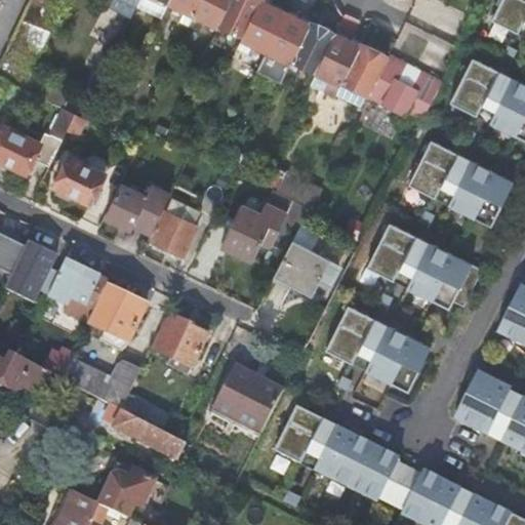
[(31,74),(66,0),(35,0),(36,1),(0,75),(0,79),(11,85),(22,90),(24,91),(32,75),(31,74)]
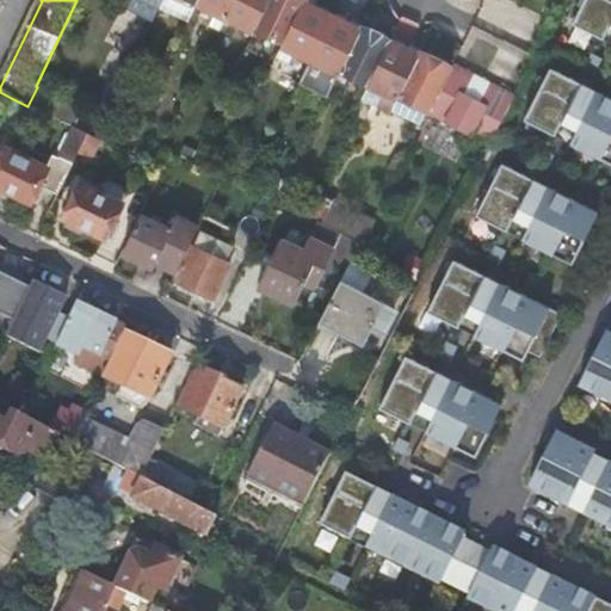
[(78,0),(76,0),(36,86),(37,87),(78,0)]
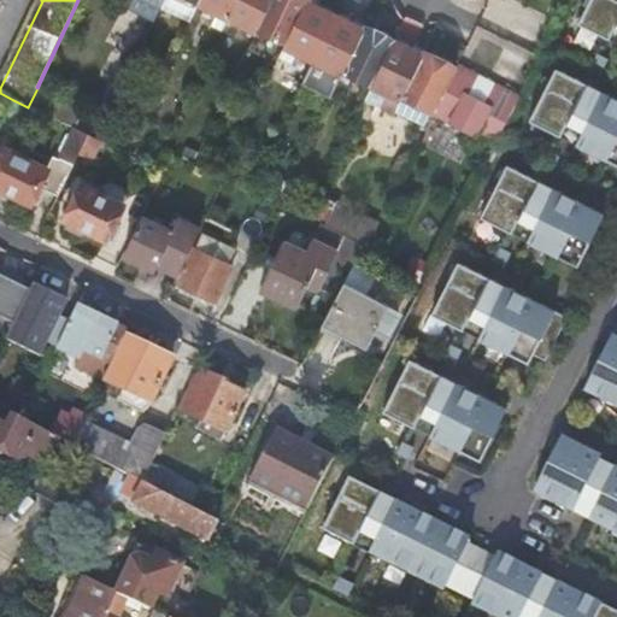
[(165,0),(163,7),(162,9),(189,22),(197,9),(200,0),(165,0)]
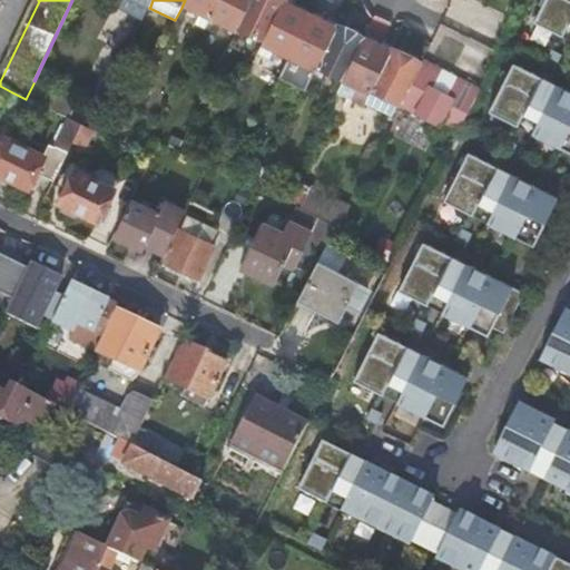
[(208,20),(217,0),(185,0),(182,8),(208,20)]
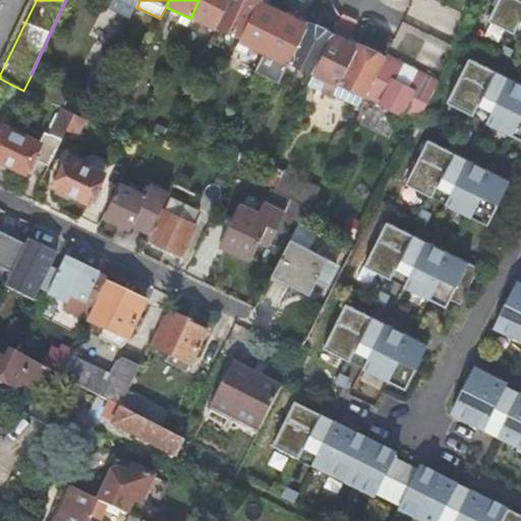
[(215,31),(217,26),(229,0),(198,0),(190,18),(215,31)]
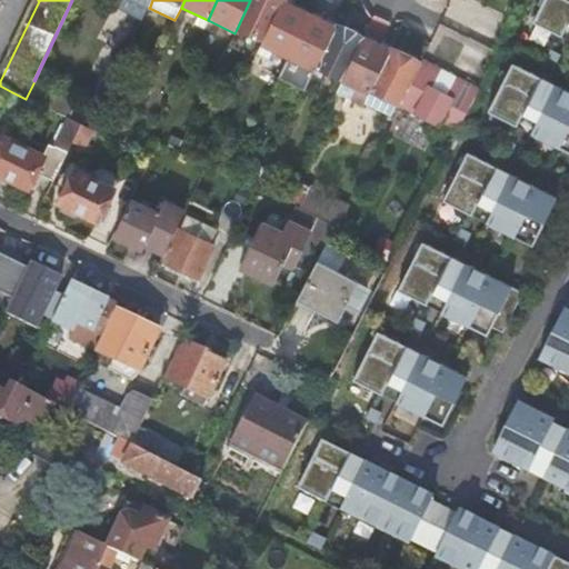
[(263,41),(281,3),(282,0),(250,0),(237,29),(263,41)]
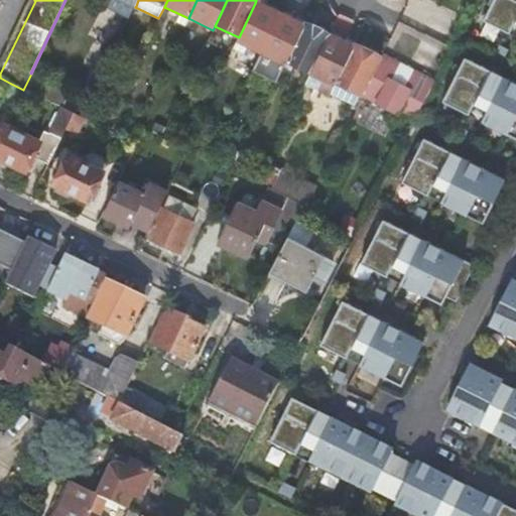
[(302,0),(274,0),(297,11),(302,0)]
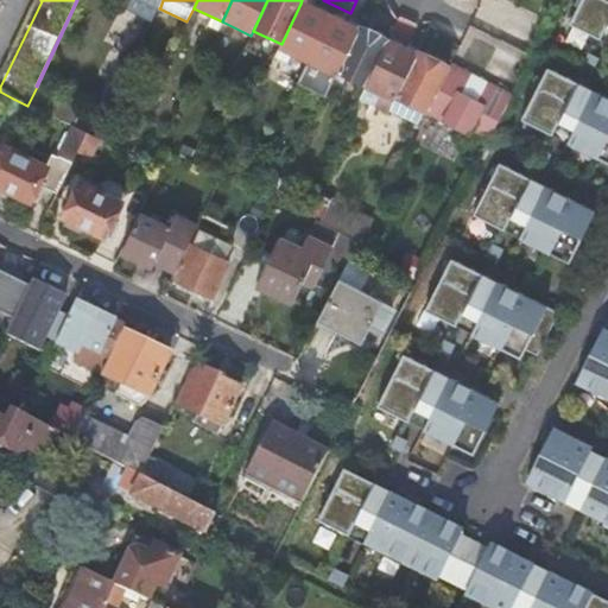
[(607,24),(607,0),(581,0),(570,24),(601,39),(607,24)]
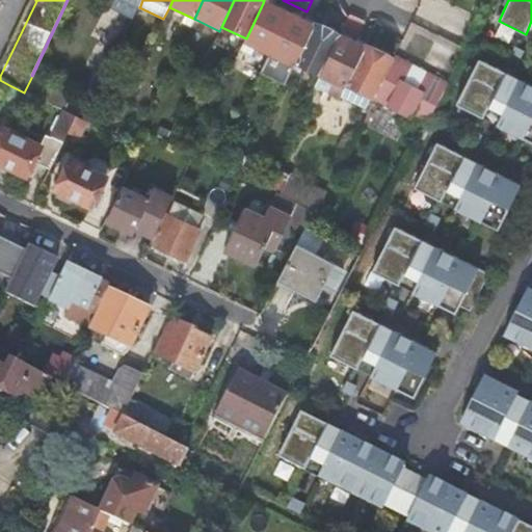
[(268,55),(289,15),(263,3),(246,38),(243,43),(256,49),(268,55)]
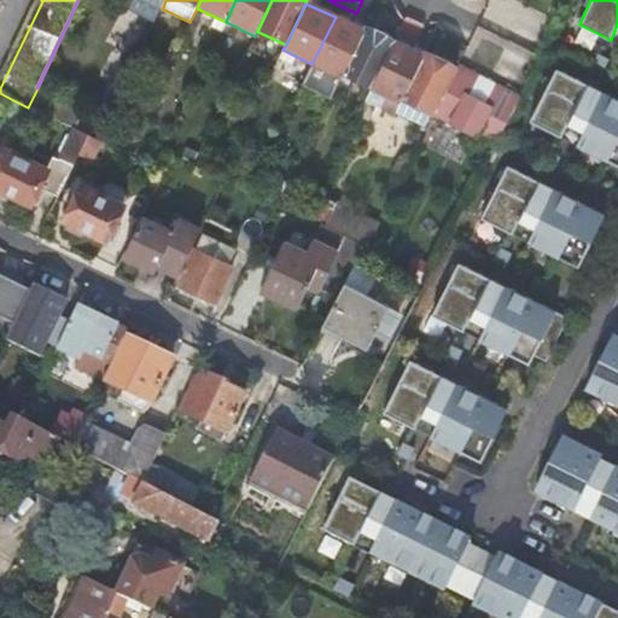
[(365,31),(336,17),(312,64),(302,85),(331,99),(343,75),(365,31)]
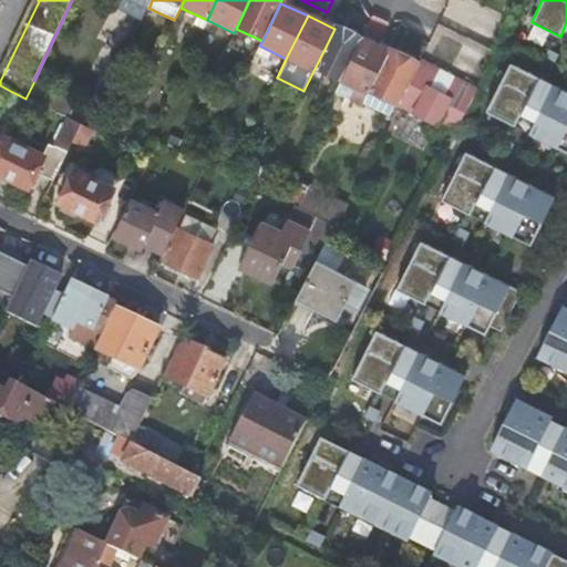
[(372,19),(362,39),(340,82),(356,90),(349,104),(360,109),(361,106),(361,105),(388,52),(378,47),(380,41),(389,24),(384,23),(380,22),(377,21),(372,19)]
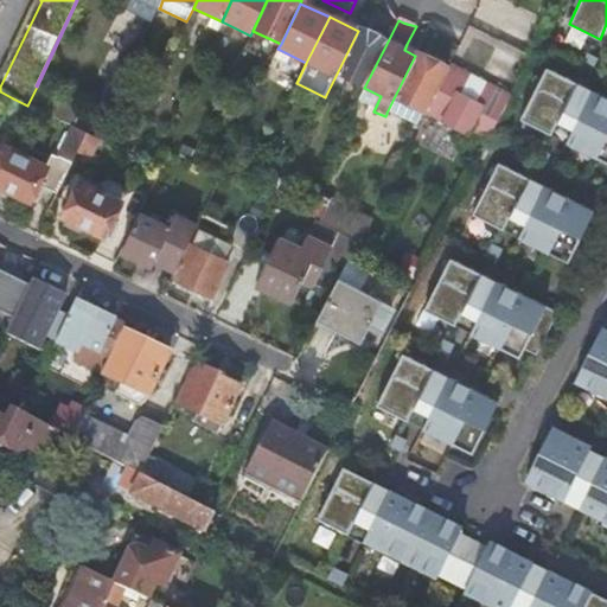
[(359,27),(358,31),(337,74),(364,88),(388,42),(359,27)]
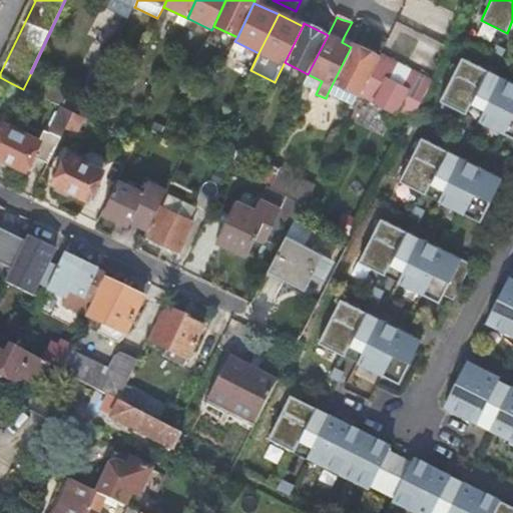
[(352,45),(354,42),(344,37),(342,42),(351,47),(352,45)]
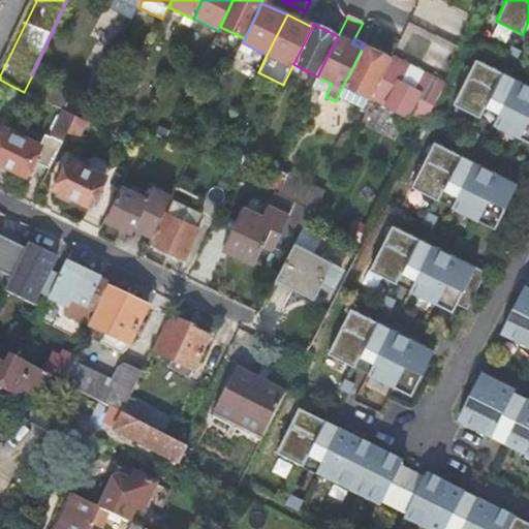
[(254,49),(242,42),(238,52),(249,58),(254,49)]
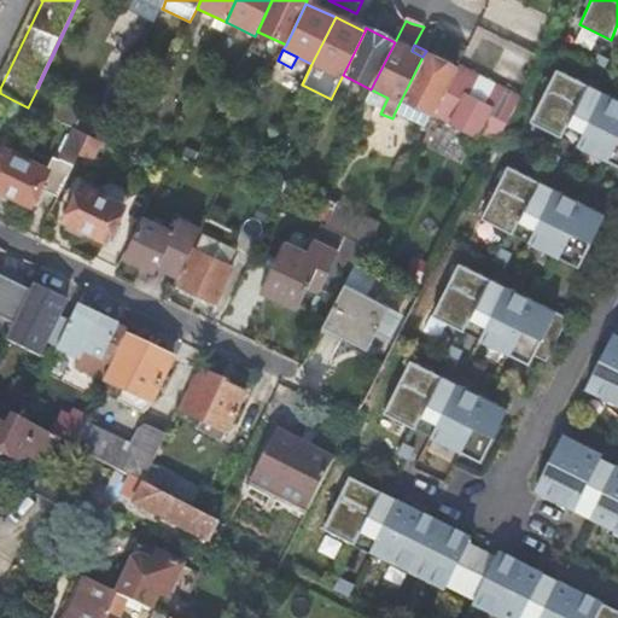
[(489,133),(502,138),(520,97),(501,87),(500,91),(499,89),(497,89),(497,88),(497,87),(496,87),(496,86),(495,86),(495,85),(494,83),(494,82),(493,82),(491,82),(491,81),(490,81),(489,81),(488,80),(487,80),(485,80),(484,80),(483,80),(482,80),(481,80),(479,80),(479,81),(476,80),(478,76),(464,70),(464,71),(456,69),(424,54),(423,57),(394,115),(394,116),(419,127),(427,111),(432,115),(459,126),(487,139),(489,133)]
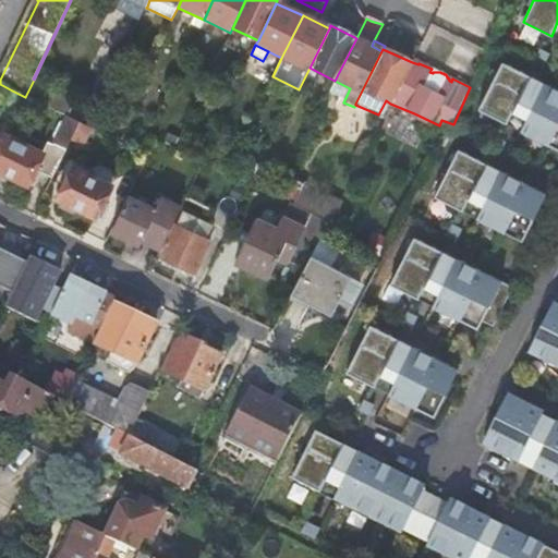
[(540,49),(535,59),(545,64),(550,55),(540,49)]
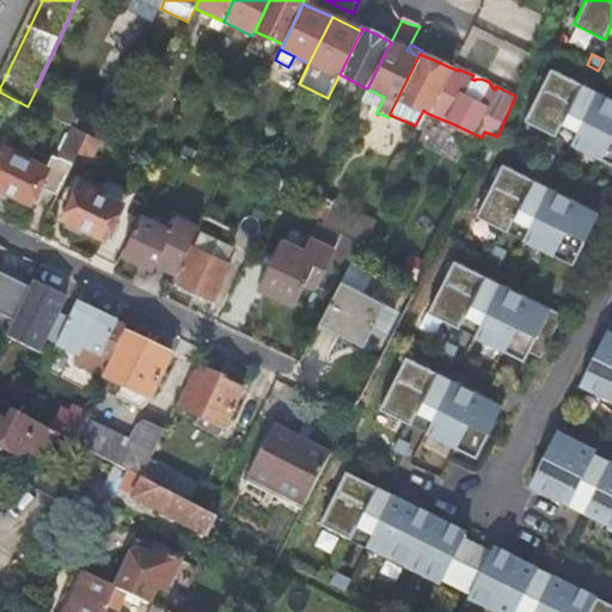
[(581,84),(550,68),(524,121),(555,136),(581,84)]
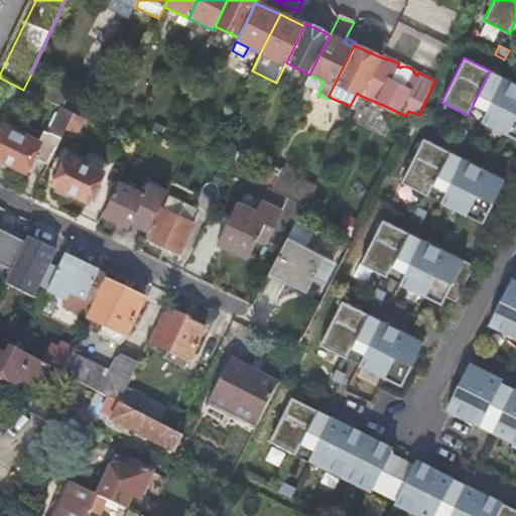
[(503,78),(490,71),(468,115),(482,121),(503,78)]
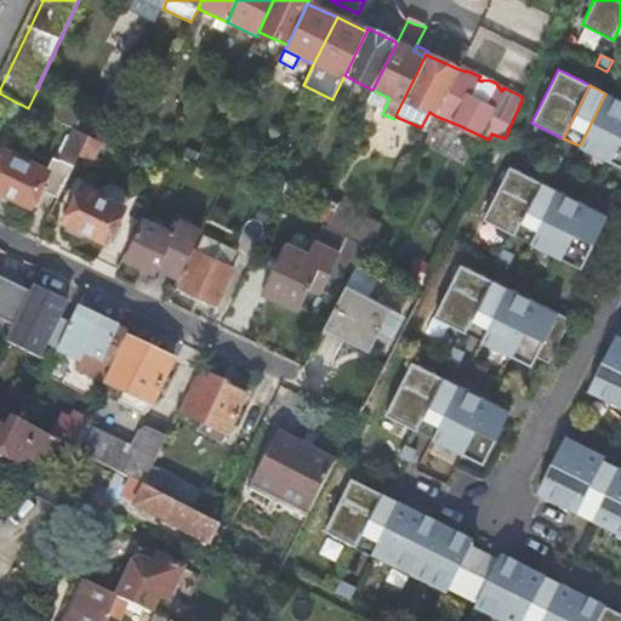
[(389,98),(372,90),(368,102),(365,107),(382,115),(382,114),(389,98)]
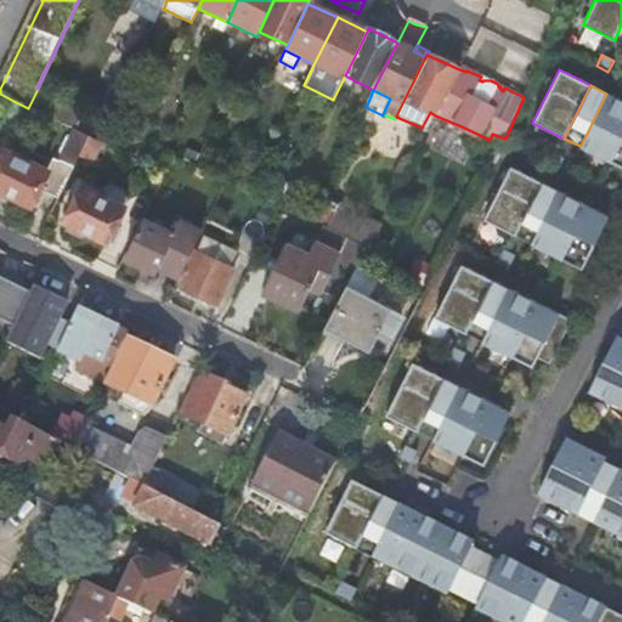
[(621,101),(606,94),(581,146),(621,167),(621,101)]
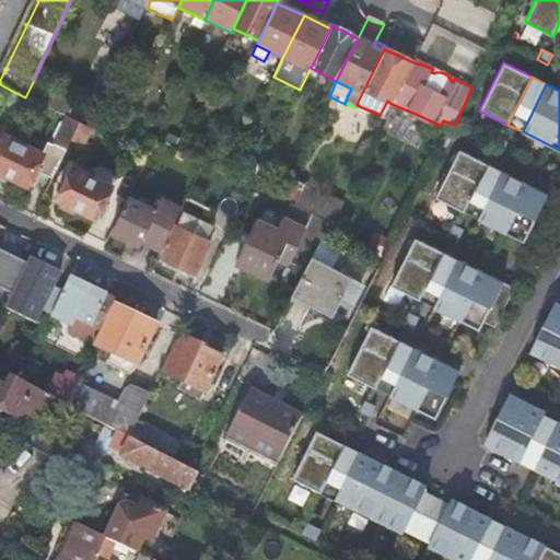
[(91,129),(80,124),(77,130),(69,147),(80,151),(88,136),(91,129)]
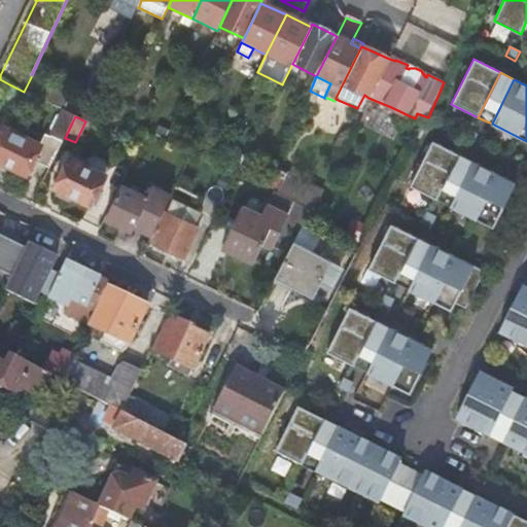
[(468,129),(463,139),(472,143),(478,134),(468,129)]
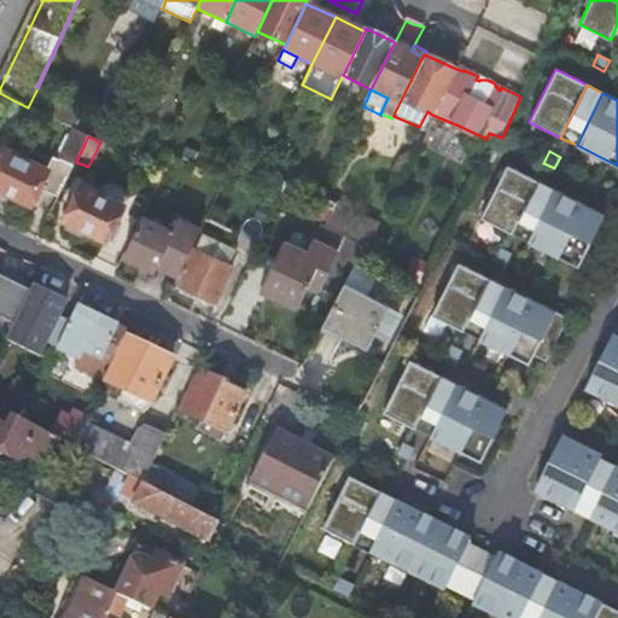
[(541,182),(509,167),(483,220),(514,234),(541,182)]
